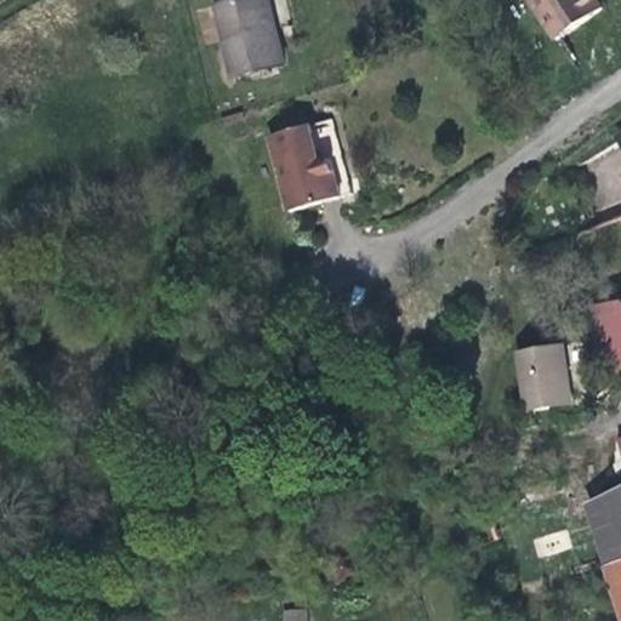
[(257,0),(233,0),(215,5),(233,79),(284,67),(274,27),(265,28),(257,0)]
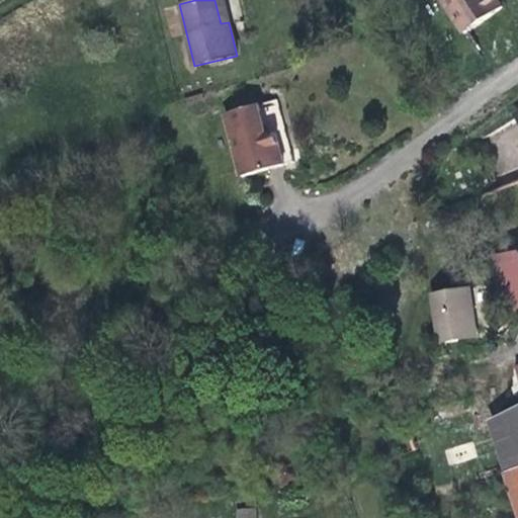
[(214,0),(221,23),(229,22),(224,0),(214,0)]
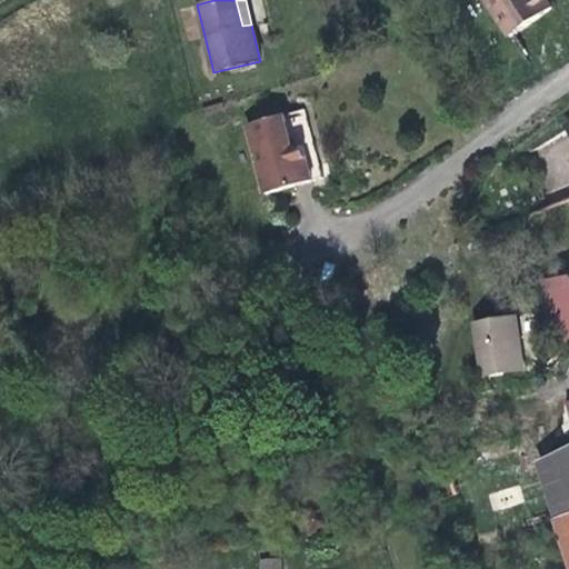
[(552,5),(548,0),(486,0),(509,36),(552,5)]
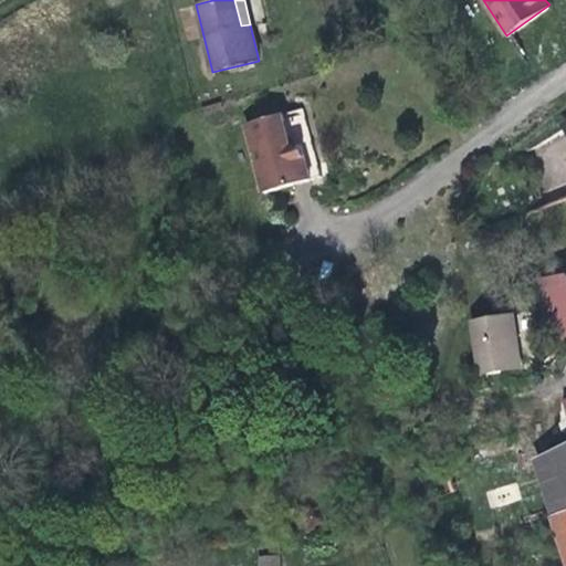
[(323,178),(304,109),(245,125),(264,195),(323,178)]
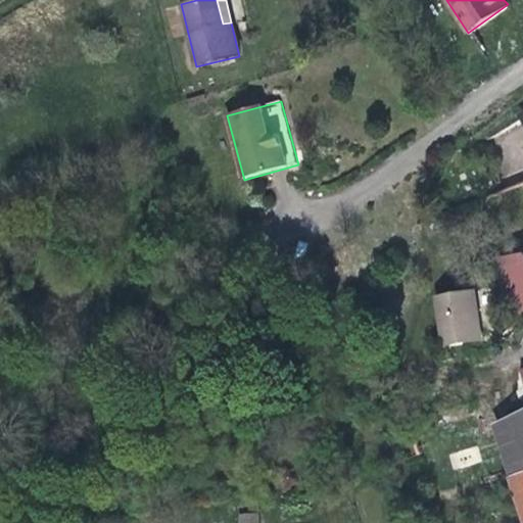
[(519,311),(522,310),(522,250),(501,260),(519,311)]
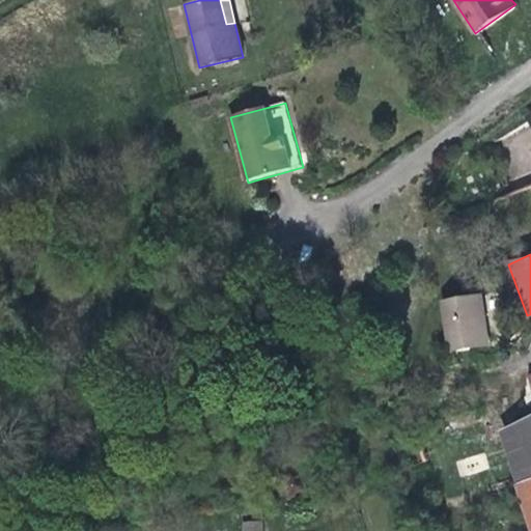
[(482,294),(441,300),(448,351),(490,344),(482,294)]
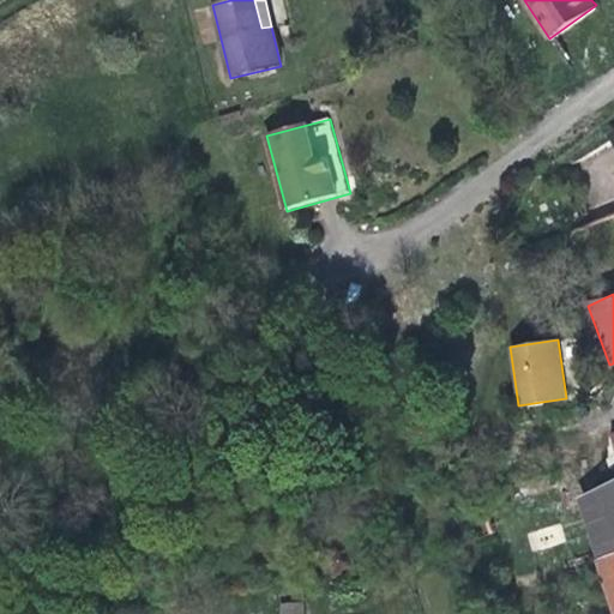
[(613,482),(579,497),(601,560),(613,555),(613,482)]
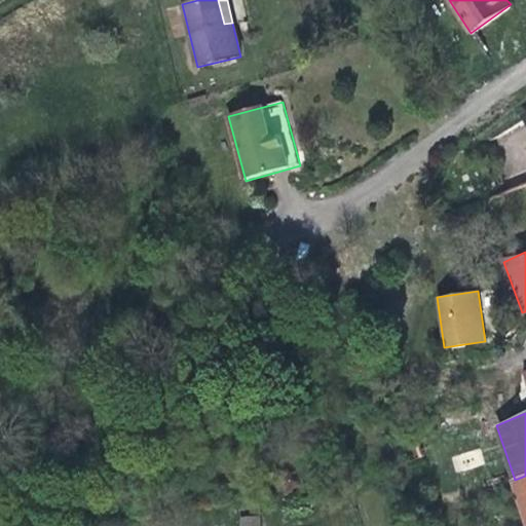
[(525,476),(515,480),(525,515),(525,476)]
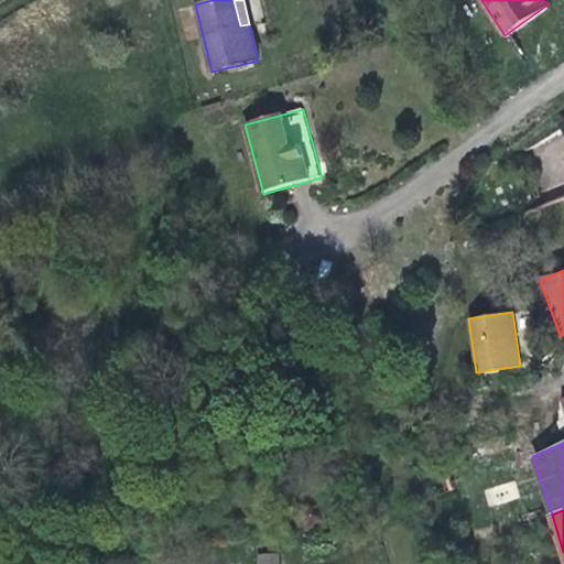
[(278,563),(278,553),(256,554),(256,563),(278,563)]
